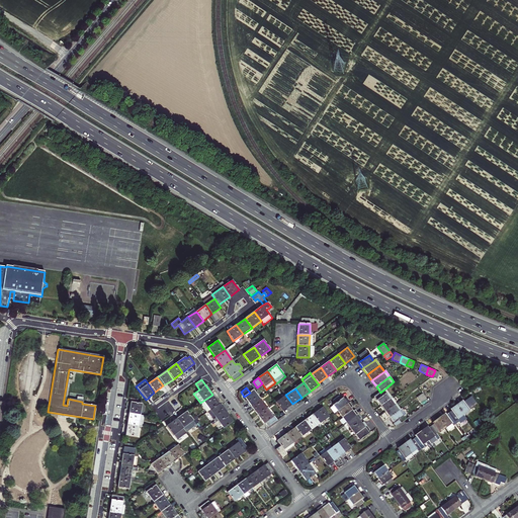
[(374,397),(380,406),(392,398),(385,389),(380,393),(374,397)]
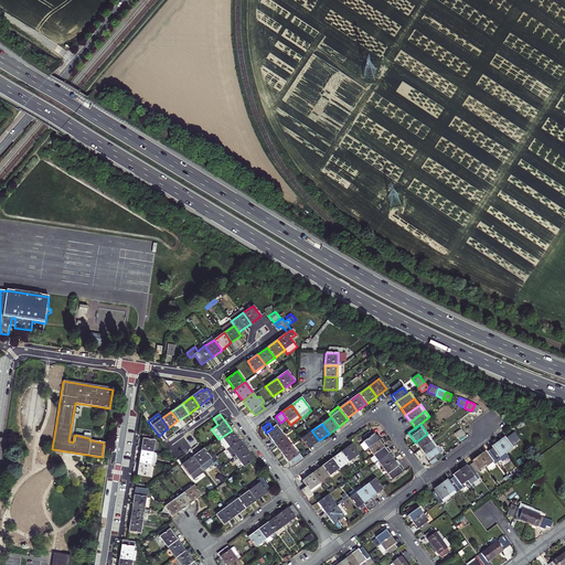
[(284,435),(276,425),(273,428),(266,433),(274,443),(284,435)]
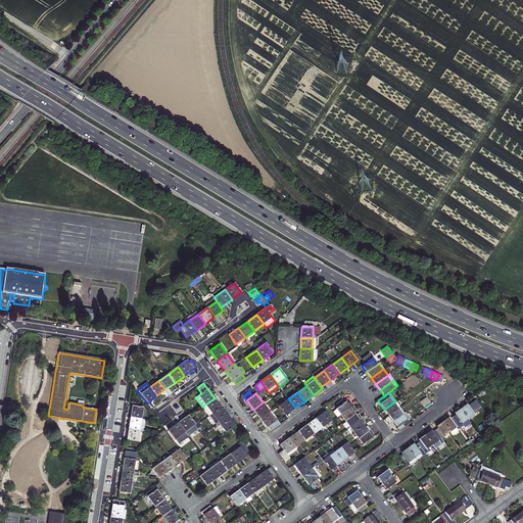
[(427,397),(421,401),(425,407),(431,402),(427,397)]
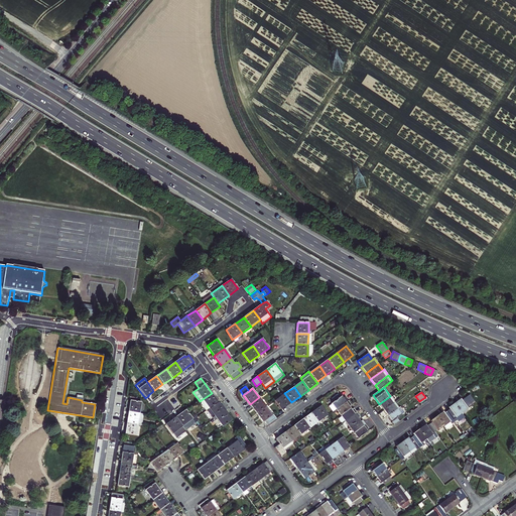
[(200,401),(206,410),(218,402),(212,393),(200,401)]
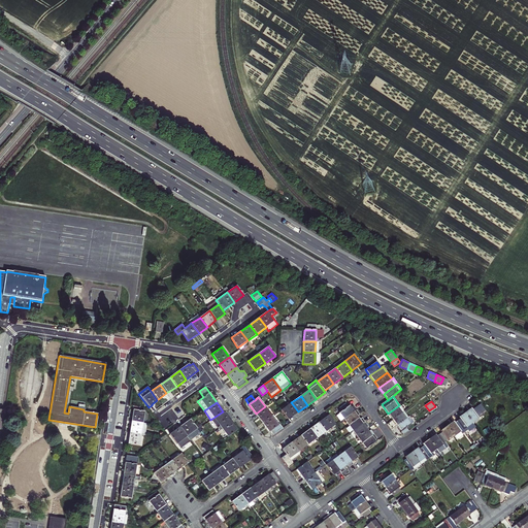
[(291,402),(282,409),(288,419),(298,411),(291,402)]
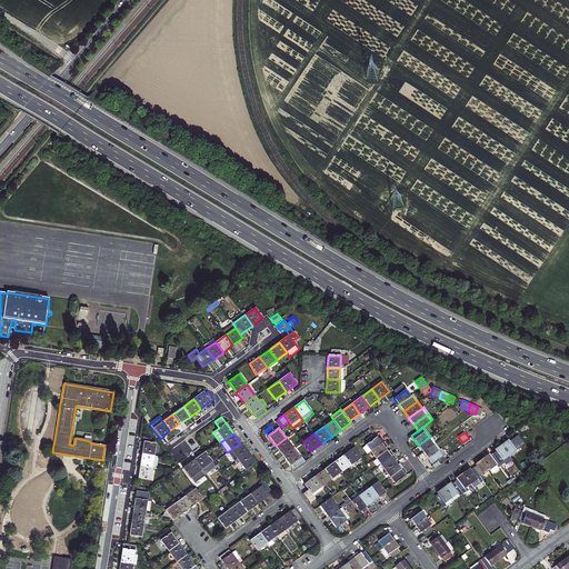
[(367,455),(370,451),(383,442),(380,437),(378,439),(377,437),(362,448),(367,455)]
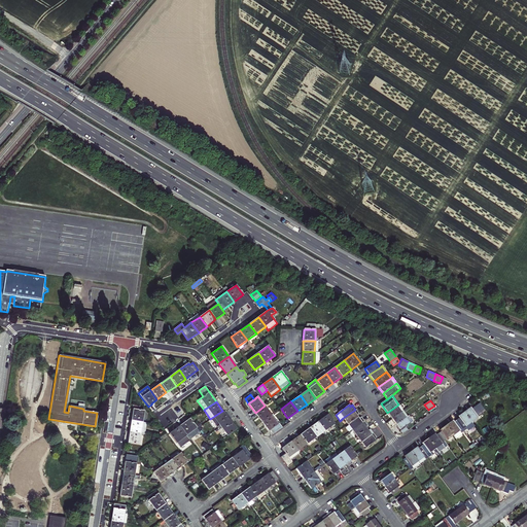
[(398,405),(387,413),(392,419),(400,413),(403,411),(398,405)]
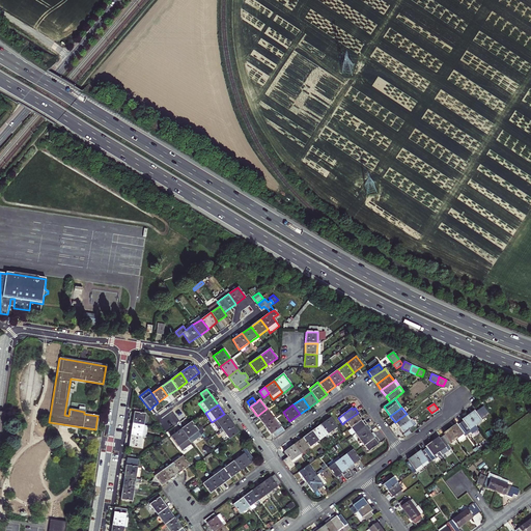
[(134,412),(133,423),(144,425),(146,414),(140,413),(141,410),(134,409),(133,412),(134,412)]
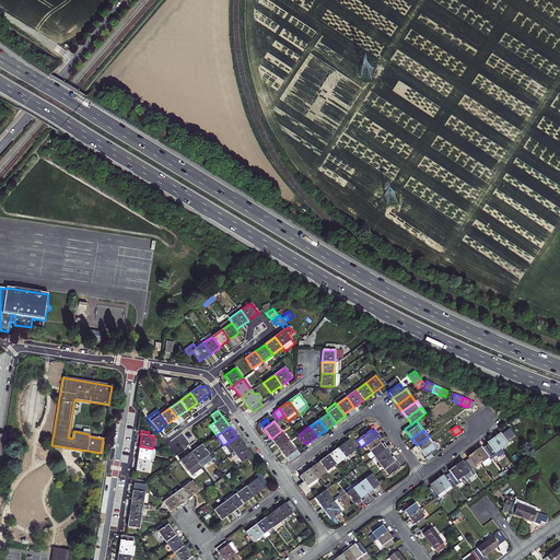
[(281,431),(271,439),(278,448),(288,442),(281,431)]
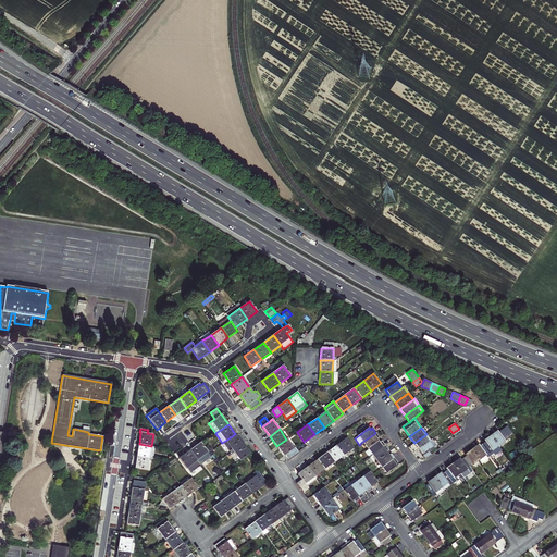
[(497,431),(491,435),(498,446),(505,442),(497,431)]
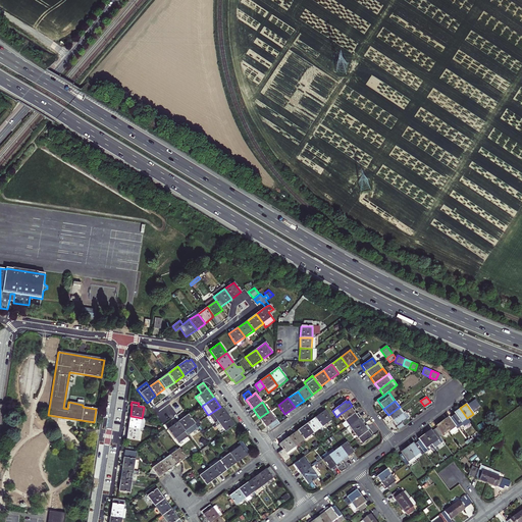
[(352,406),(340,414),(345,421),(355,414),(353,411),(355,410),(352,406)]
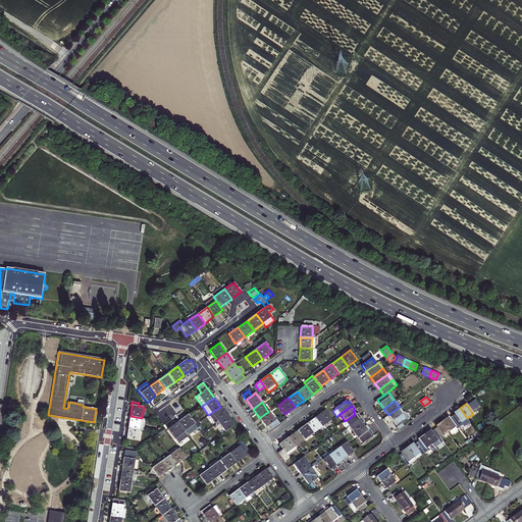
[(215,423),(215,424),(227,415),(220,407),(208,415),(213,422),(216,420),(217,421),(215,423)]
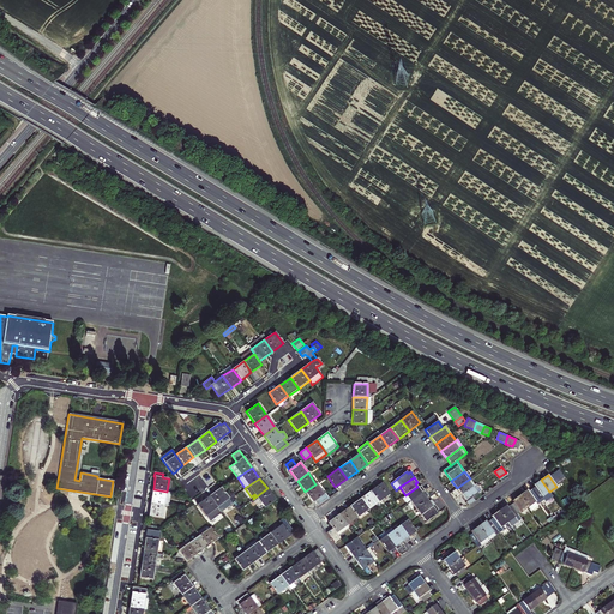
[(553,497),(549,492),(541,480),(533,486),(534,487),(531,489),(533,491),(541,503),(545,500),(546,503),(553,497)]
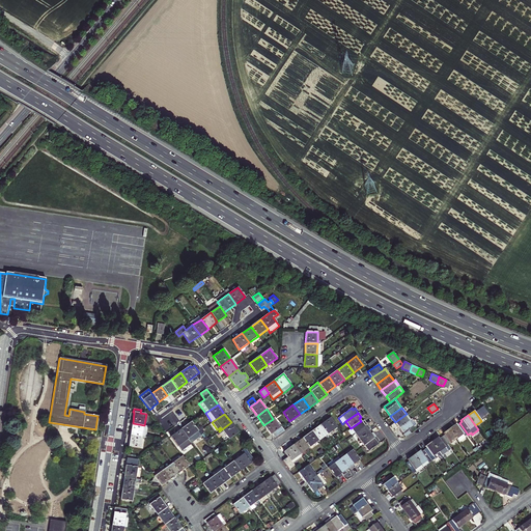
[(395,422),(399,428),(409,421),(403,416),(395,422)]
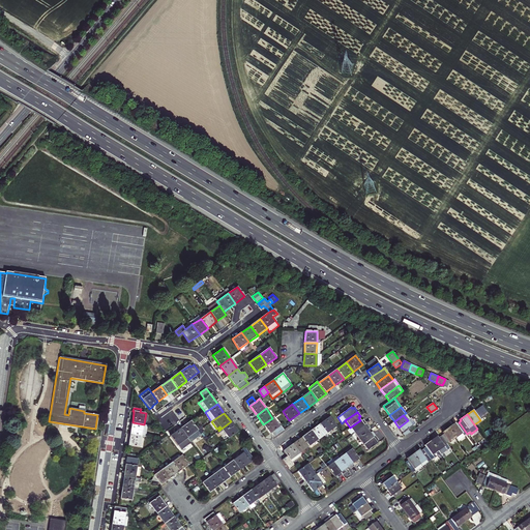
[(320,424),(327,434),(336,427),(329,417),(320,424)]
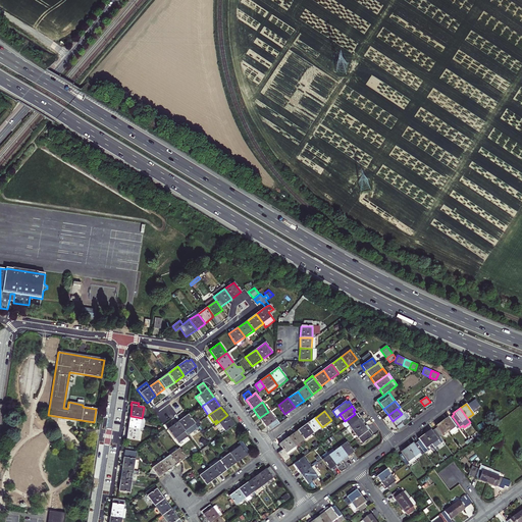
[(275,421),(268,412),(259,418),(266,427),(267,427),(269,430),(279,423),(276,420),(275,421)]
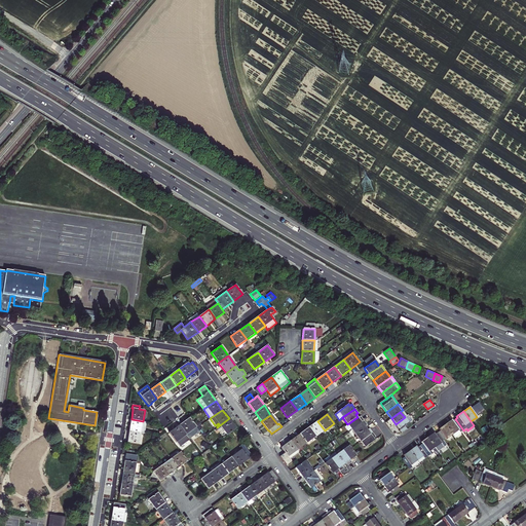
[(348,431),(351,429),(364,420),(361,416),(359,418),(358,417),(347,424),(347,425),(345,427),(348,431)]
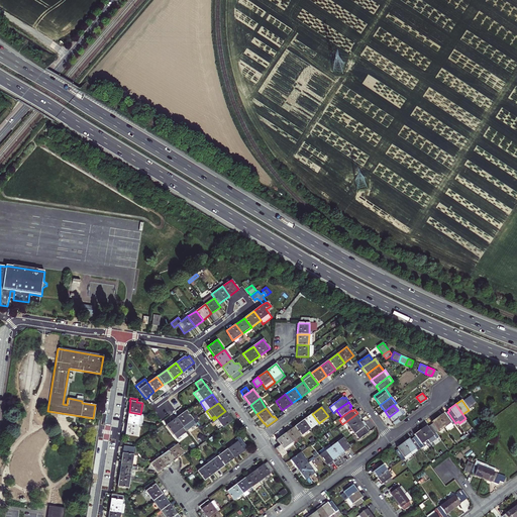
[(197,424),(187,410),(176,417),(187,431),(197,424)]
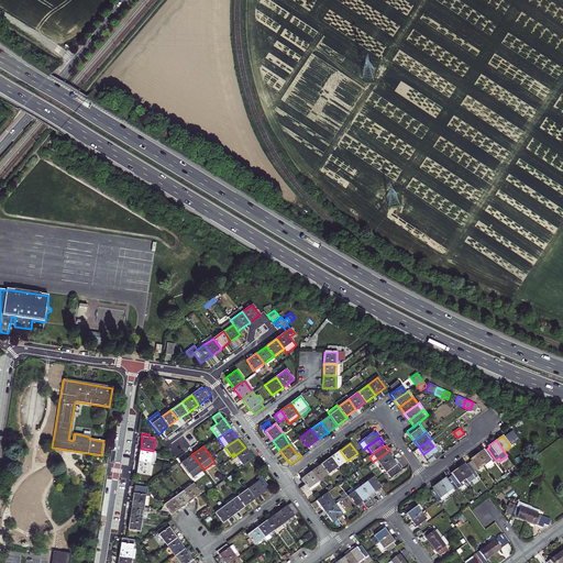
[(438,453),(433,446),(423,454),(430,463),(435,460),(433,456),(438,453)]
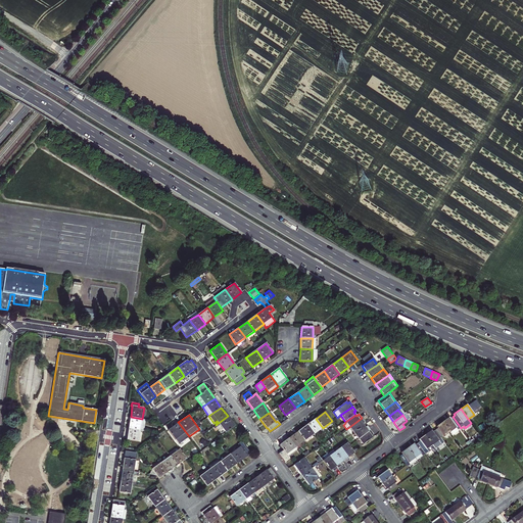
[(220,425),(226,433),(235,426),(228,416),(216,425),(218,427),(220,425)]
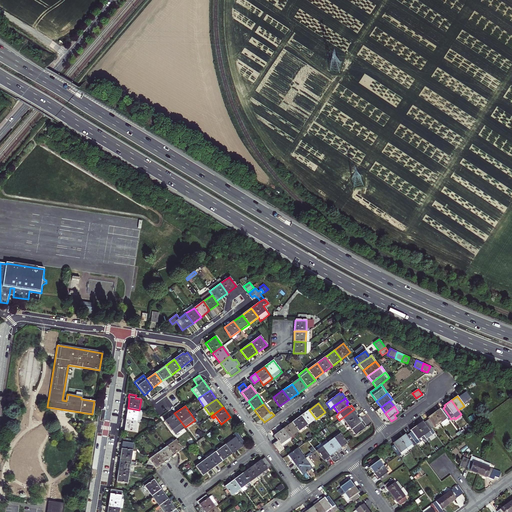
[(137,421),(139,410),(128,408),(126,420),(137,421)]
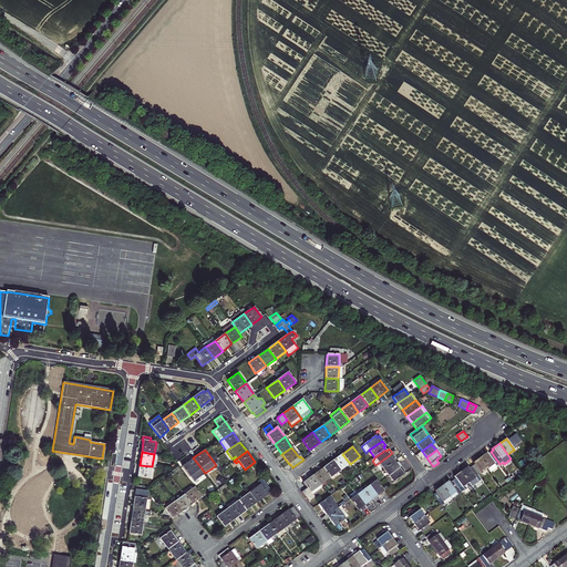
[(480,457),(487,468),(491,472),(497,467),(496,466),(500,464),(492,453),(488,455),(486,452),(480,457)]
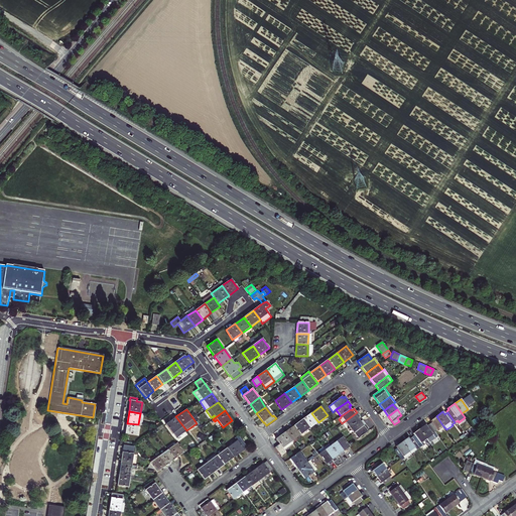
[(345,421),(350,427),(359,420),(358,418),(360,416),(357,412),(345,421)]
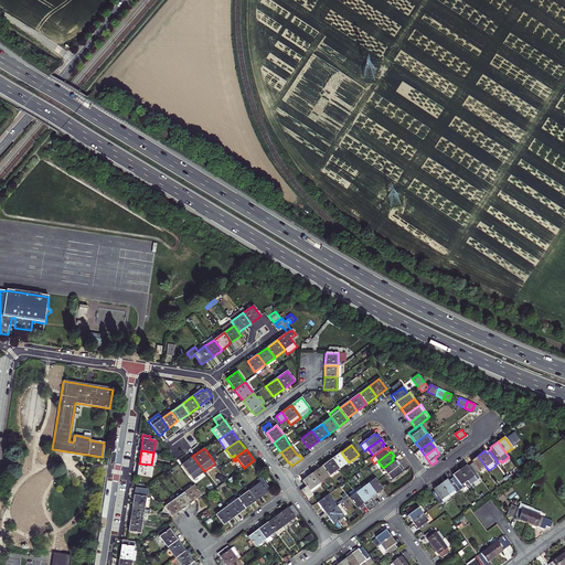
[(339,469),(349,462),(341,452),(332,459),(339,469)]
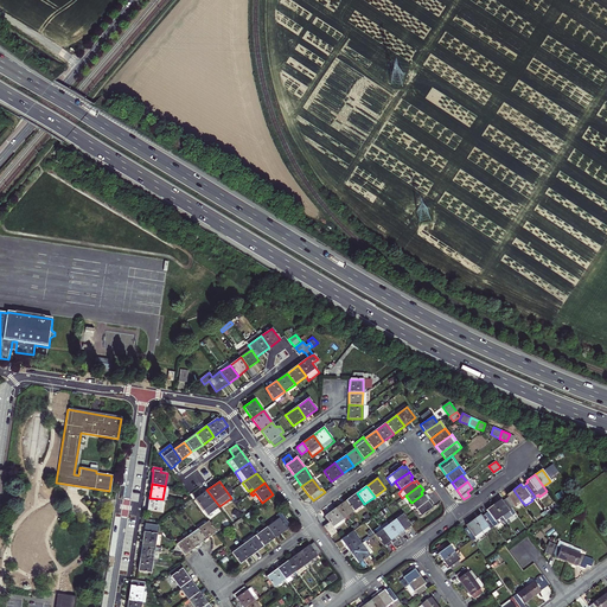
[(219,506),(206,490),(196,499),(208,516),(219,506)]
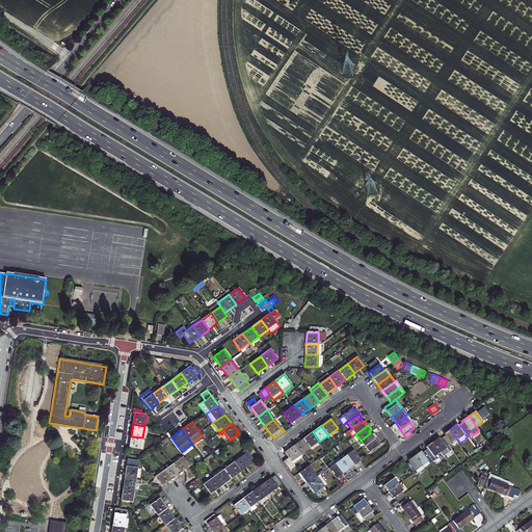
[(445,435),(443,437),(448,446),(451,444),(452,445),(457,440),(450,429),(444,434),(445,435)]
